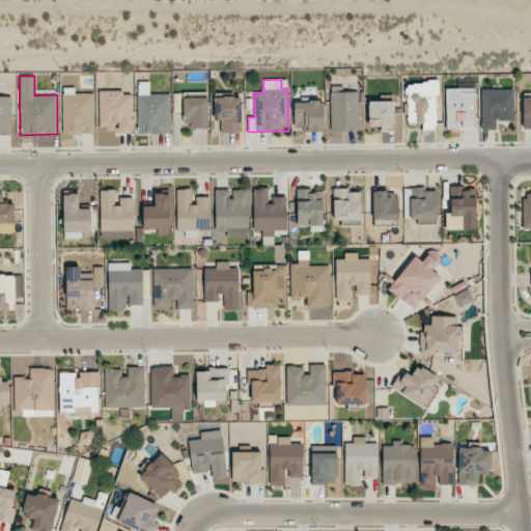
[(138,134),(171,133),(170,93),(149,94),(149,81),(137,81),(138,134)]
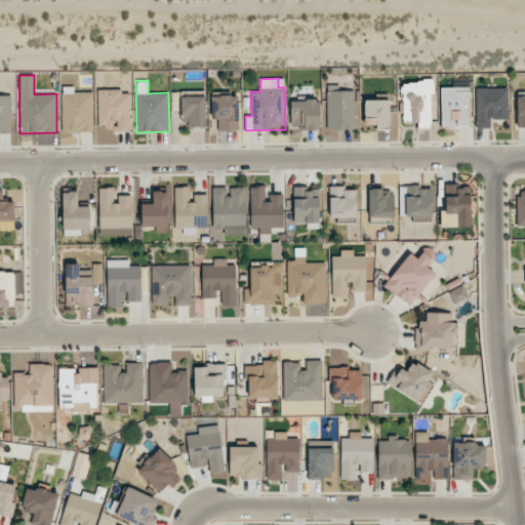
[(417,122),(417,128),(432,128),(432,82),(402,82),(402,122),(417,122)]
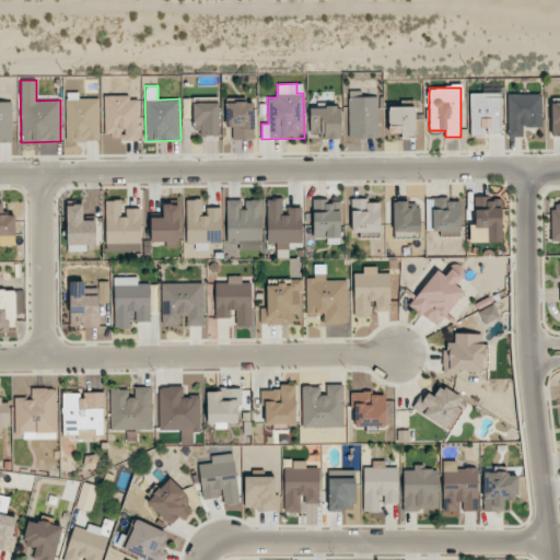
[(378,138),(377,96),(359,96),(359,91),(348,91),(348,138),(378,138)]
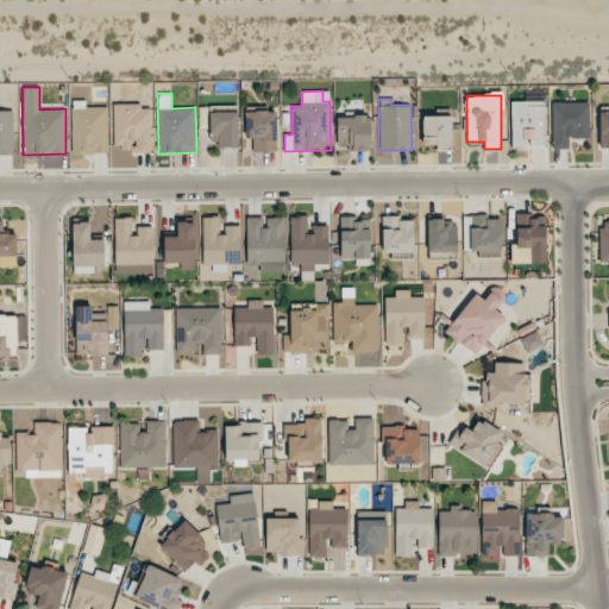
[(107,106),(86,107),(86,100),(70,101),(71,154),(108,152),(107,106)]
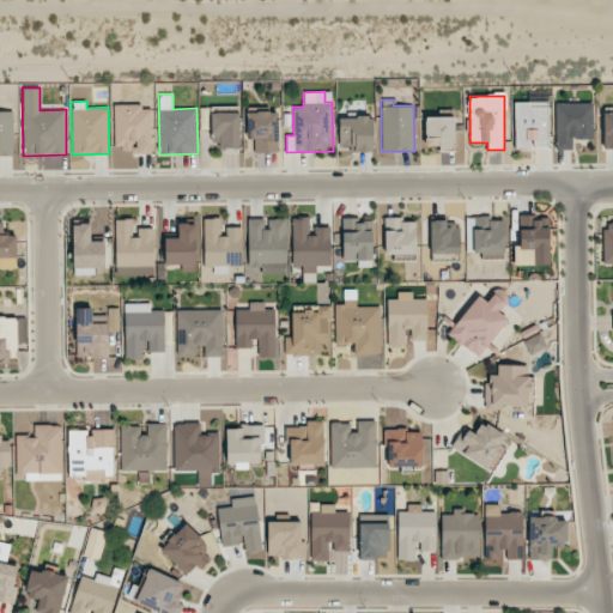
[(515,102),(515,149),(548,147),(547,101),(515,102)]
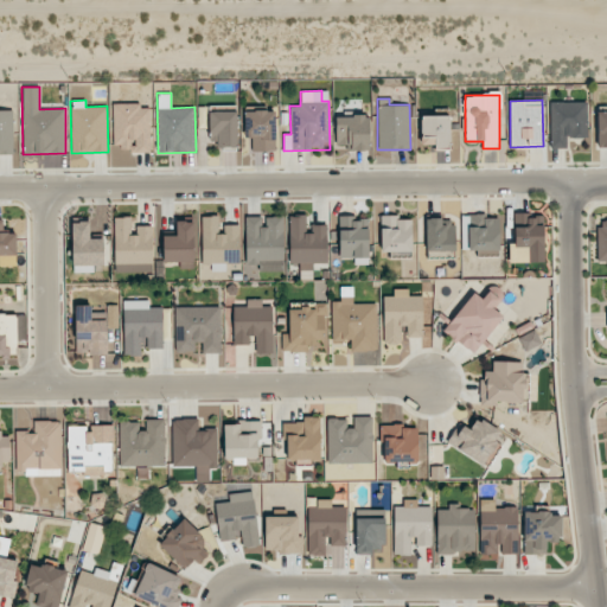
[(587,102),(550,102),(549,148),(567,148),(567,138),(586,139),(587,102)]
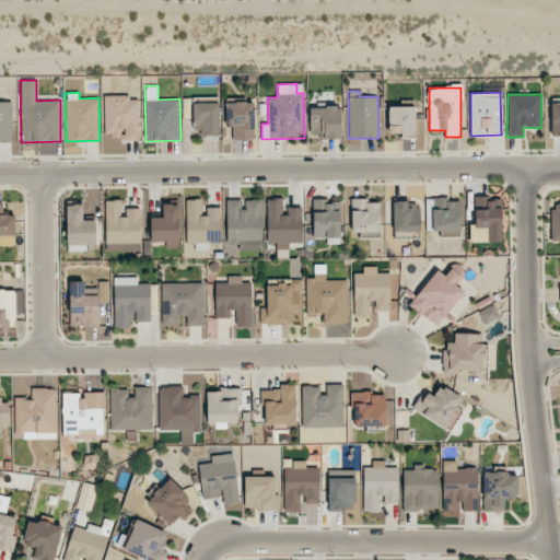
[(139,96),(104,96),(104,133),(113,133),(113,140),(139,140),(139,96)]
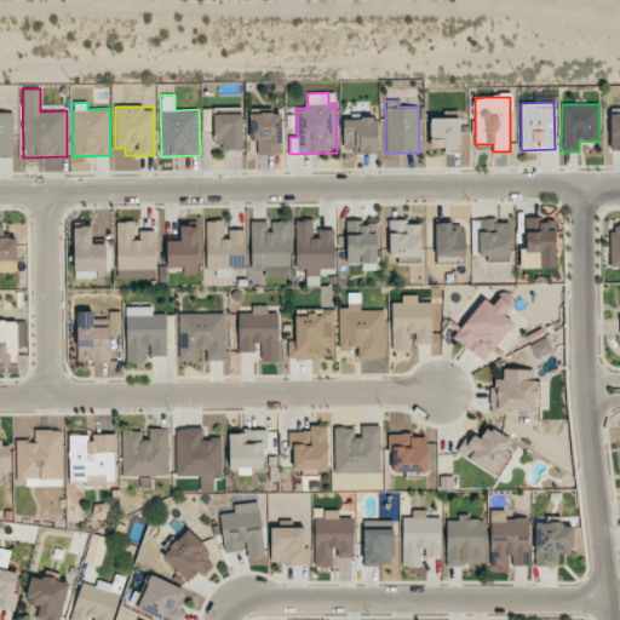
[(0,156),(13,158),(12,113),(0,112),(0,156)]
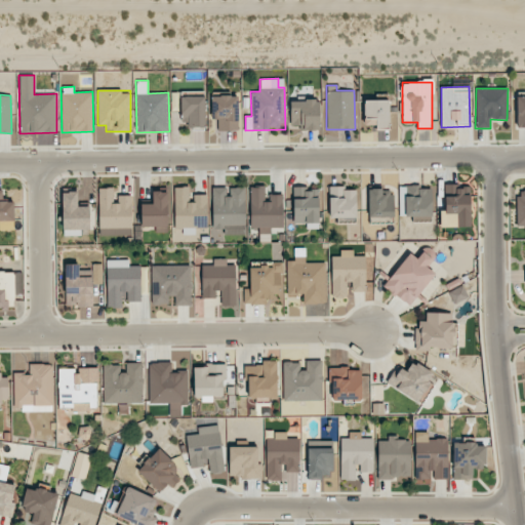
[(205,127),(205,95),(180,96),(180,116),(188,116),(188,127),(205,127)]
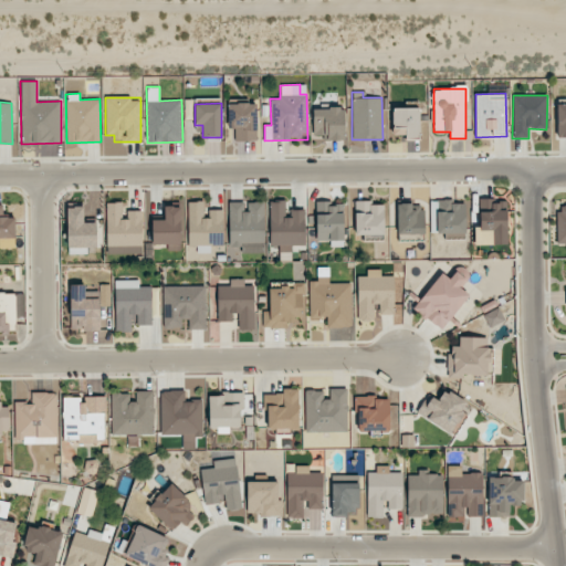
[(234,142),(258,140),(257,103),(228,104),(229,128),(234,128),(234,142)]
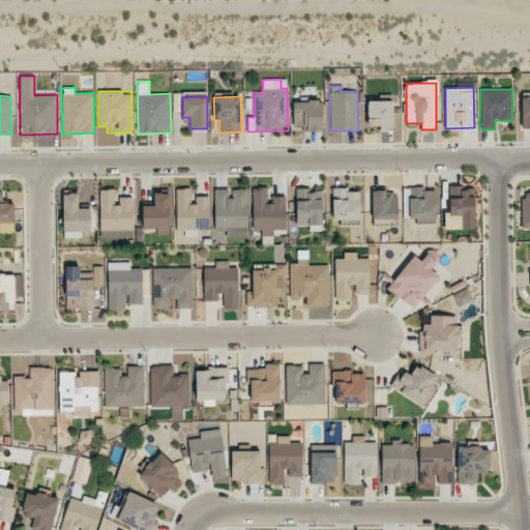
[(293,101),(293,131),(323,130),(322,100),(293,101)]
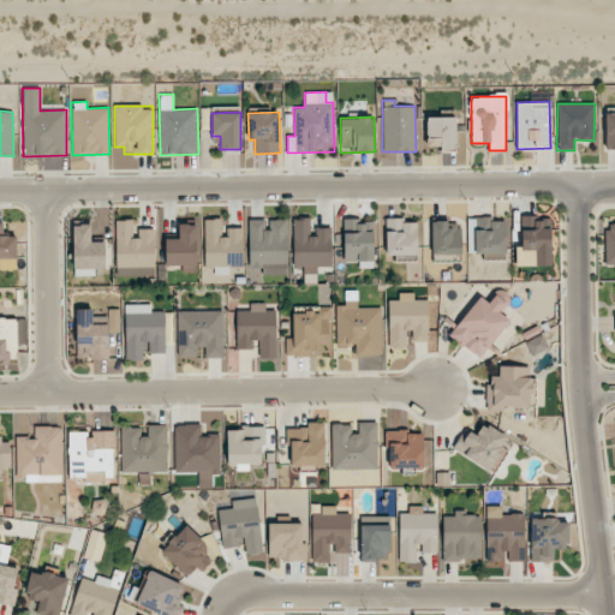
[(427,118),(428,147),(439,147),(440,151),(457,151),(455,118),(427,118)]
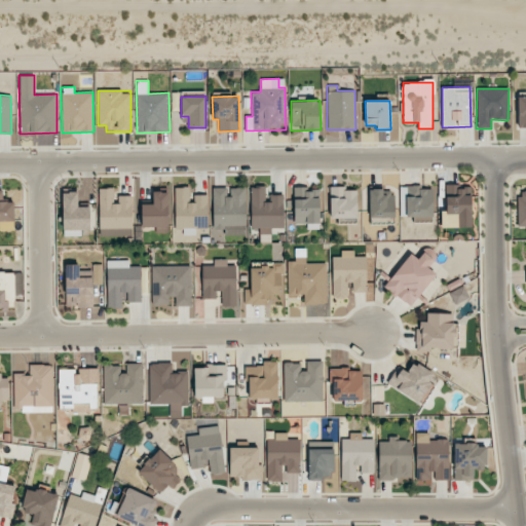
[(441,228),(472,227),(471,185),(445,186),(446,212),(441,212),(441,228)]
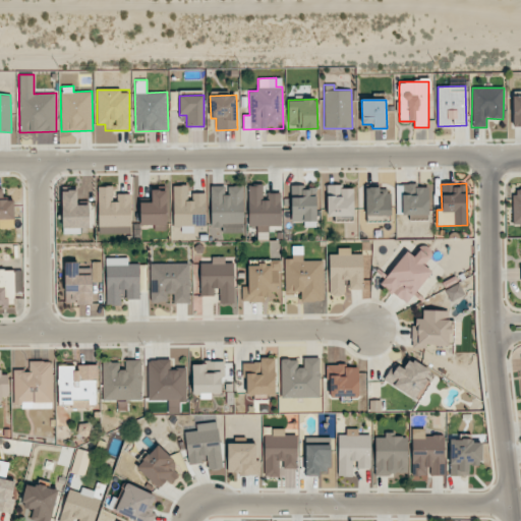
[(428,184),(399,184),(400,215),(428,215),(428,184)]
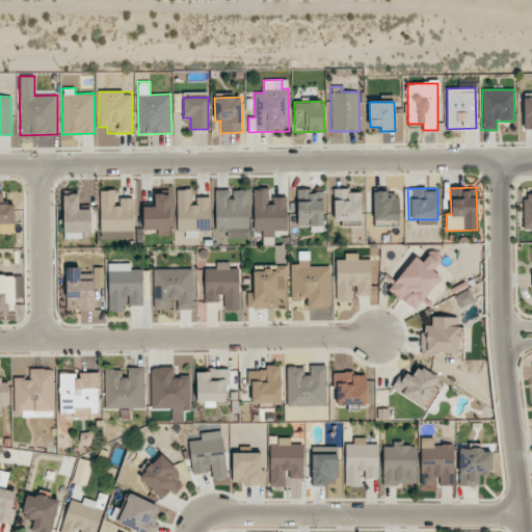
[(209,197),(191,197),(191,189),(177,190),(178,232),(210,231),(209,197)]
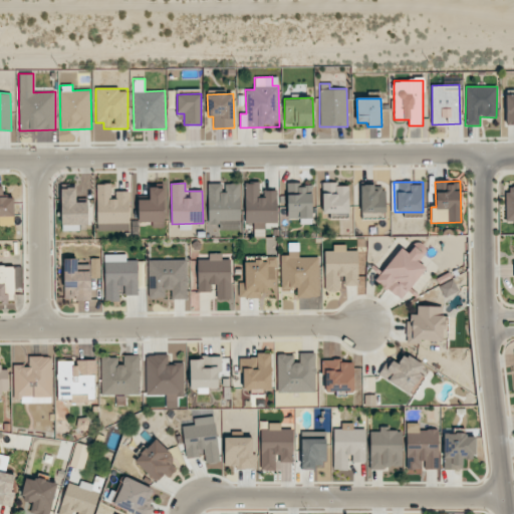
[(245,223),(253,223),(253,237),(264,237),(264,223),(277,223),(277,191),(264,191),(264,198),(259,198),(259,183),(245,183),(245,223)]
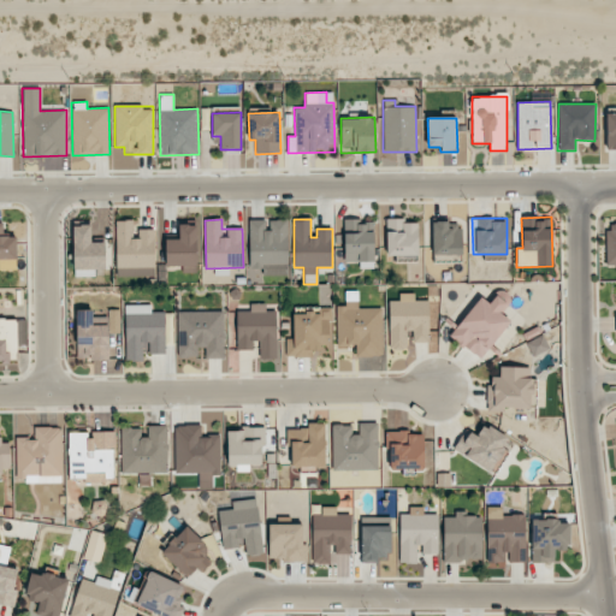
[(116,220),(117,277),(155,276),(154,230),(134,230),(134,220),(116,220)]
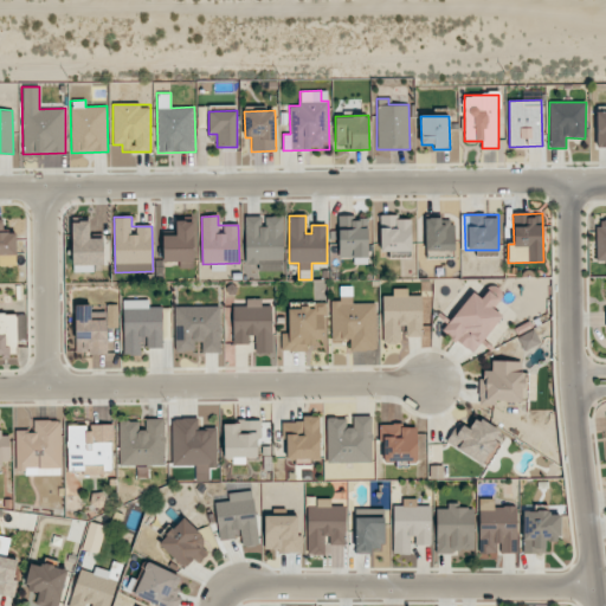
[(283,270),(283,217),(245,217),(246,270),(283,270)]
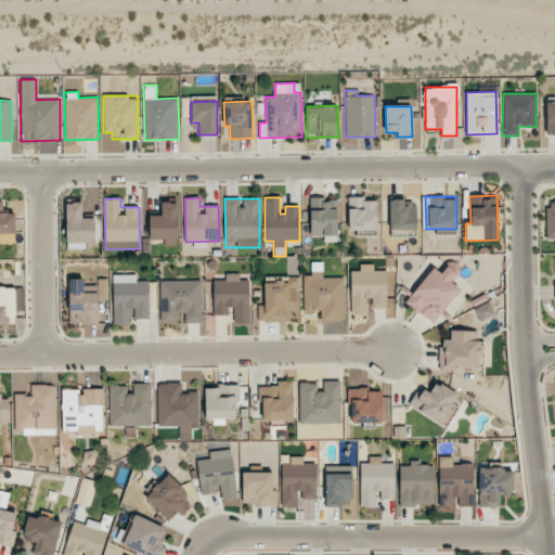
[(337,242),(336,198),(309,198),(310,236),(324,236),(324,242),(337,242)]
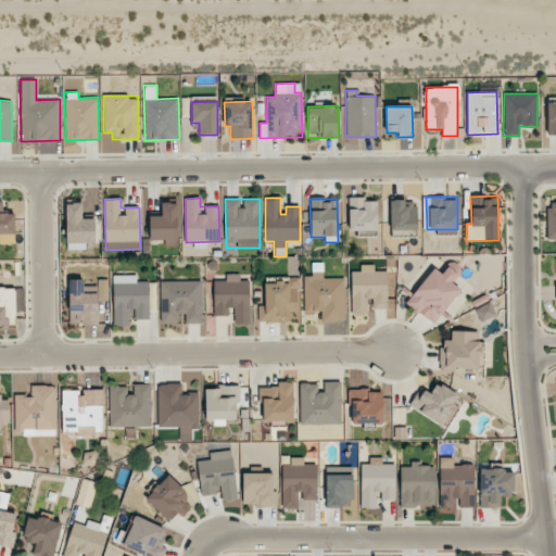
[(377,231),(377,199),(349,199),(349,231),(377,231)]
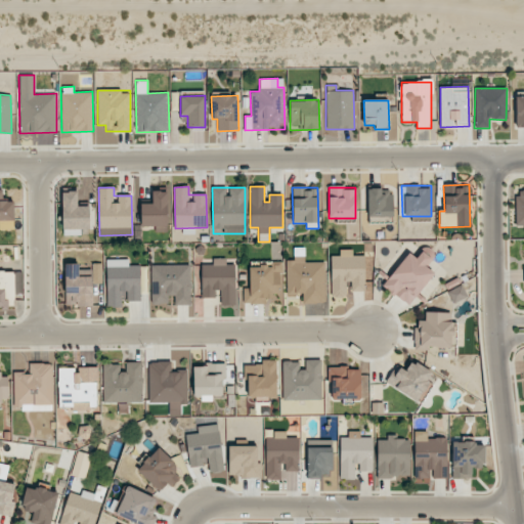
[(13,201),(3,201),(3,189),(0,188),(0,220),(14,221),(13,201)]
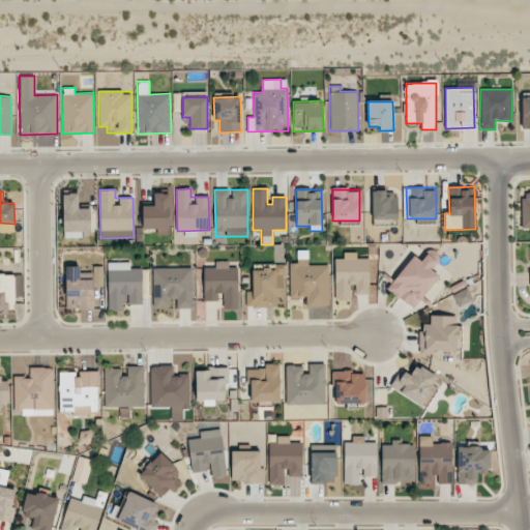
[(372,190),(372,219),(396,219),(396,190),(372,190)]
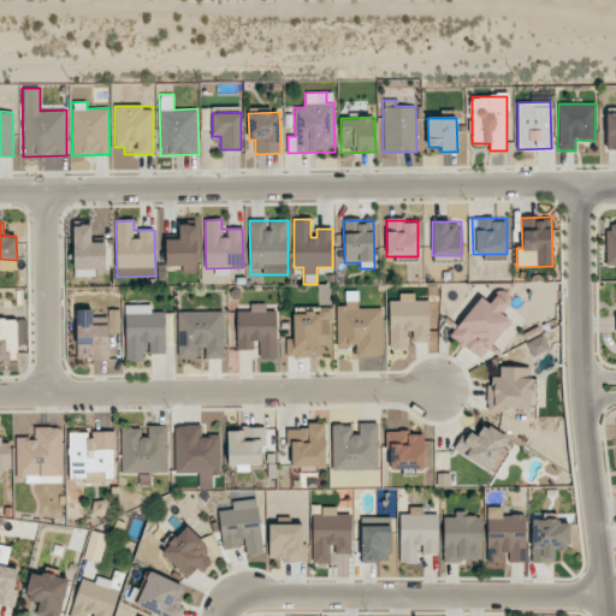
[(196,267),(197,224),(179,224),(179,240),(166,240),(165,267),(196,267)]
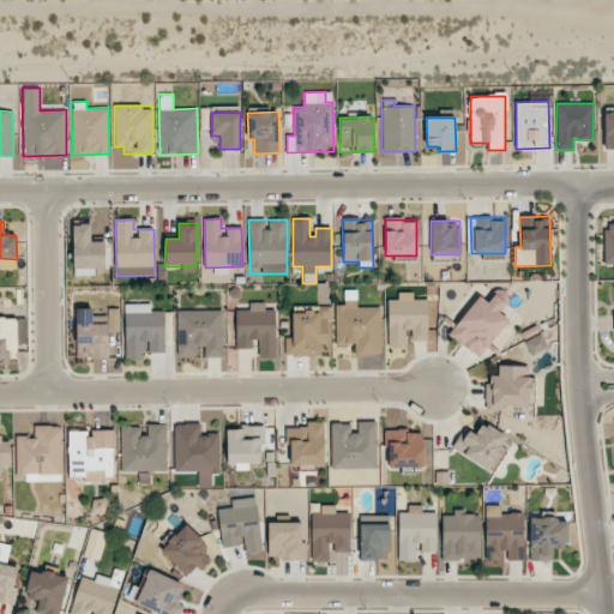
[(73,224),(73,276),(96,275),(95,269),(106,269),(104,241),(91,241),(91,224),(73,224)]
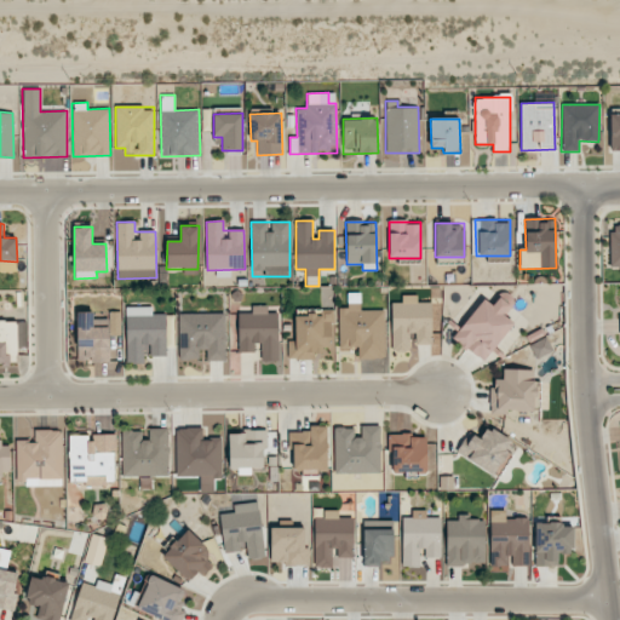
[(385,359),(384,309),(360,309),(360,292),(348,293),(348,308),(338,308),(339,349),(359,348),(359,359),(385,359)]
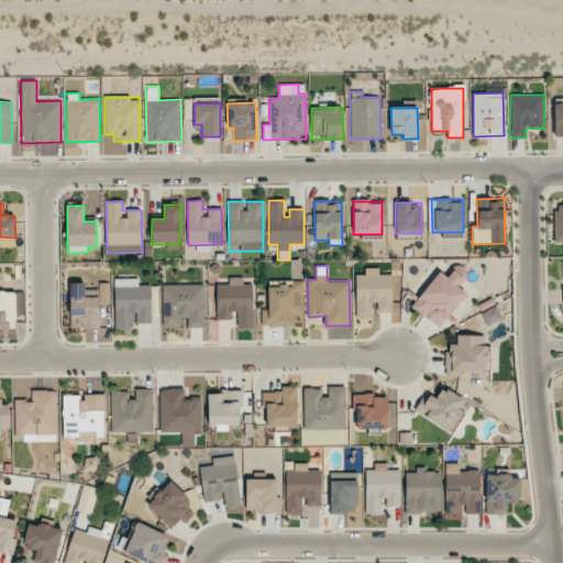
[(392,275),(379,275),(379,268),(364,268),(364,275),(355,275),(356,319),(372,319),(372,302),(377,302),(377,312),(392,312),(392,275)]
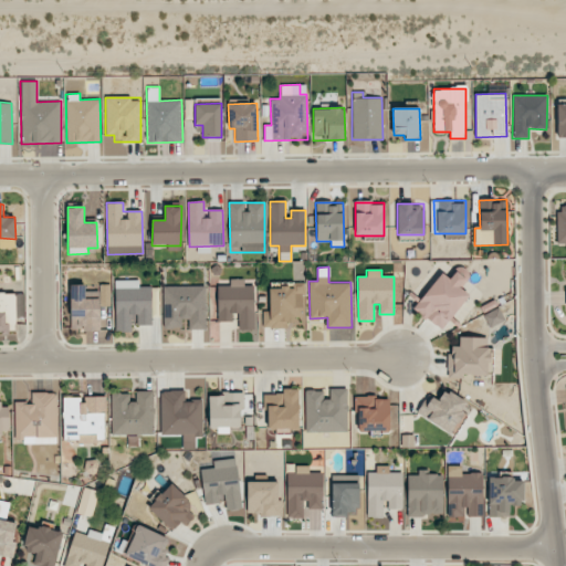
[(469,294),(459,286),(465,279),(456,271),(449,279),(441,272),(413,308),(442,331),(469,294)]
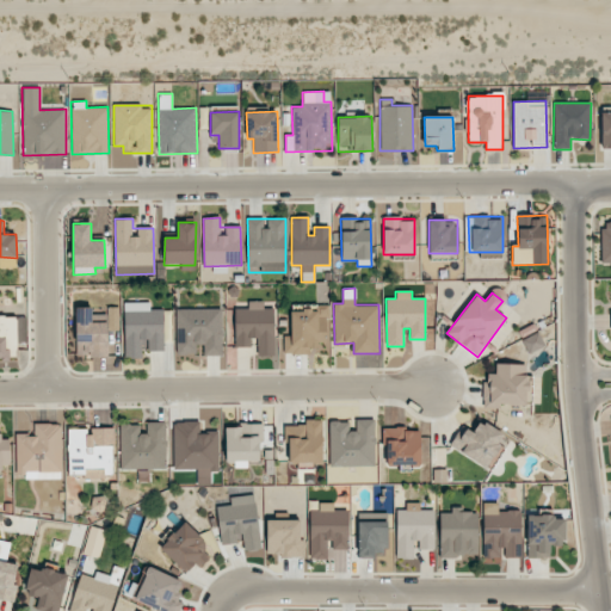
[(234,309),(235,347),(255,346),(255,356),(275,355),(275,308),(264,309),(264,301),(248,301),(248,308),(234,309)]
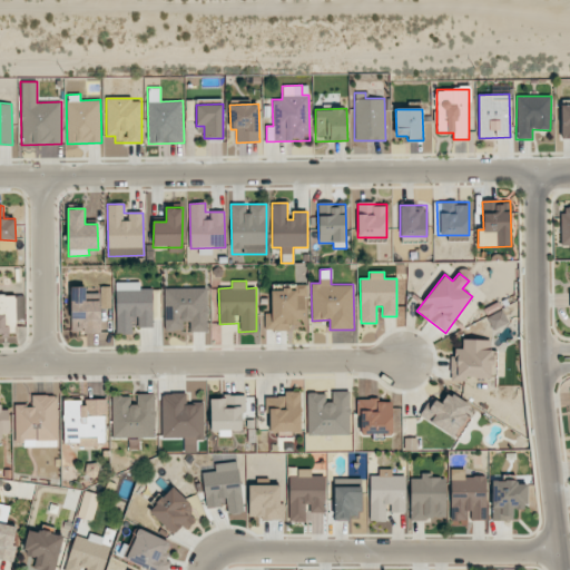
[(153,288),(140,288),(140,282),(116,282),(117,334),(133,333),(133,317),(138,316),(138,327),(153,327),(153,288)]
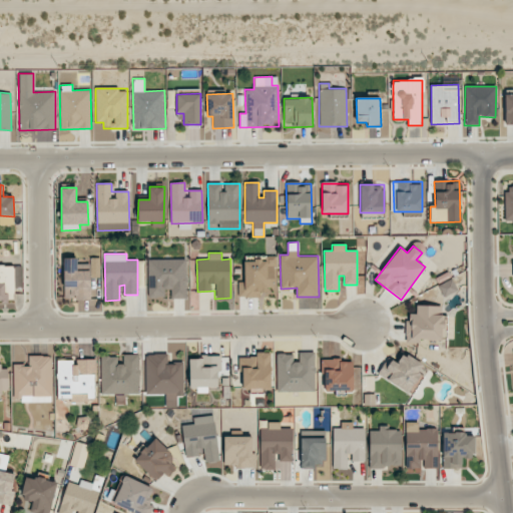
[(238,298),(276,297),(275,257),(243,257),(244,282),(237,282),(238,298)]
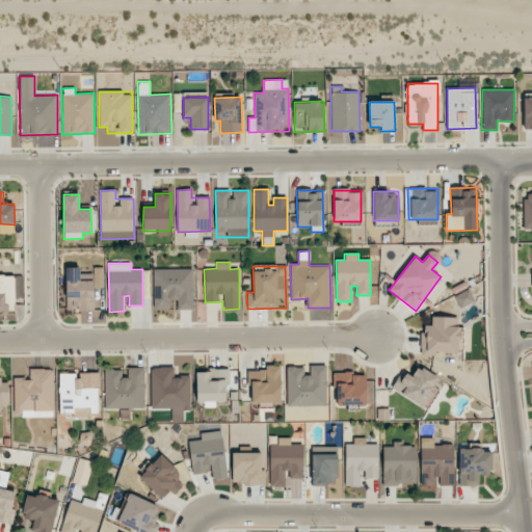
[(94,310),(94,273),(81,273),(81,268),(67,267),(65,310),(94,310)]
